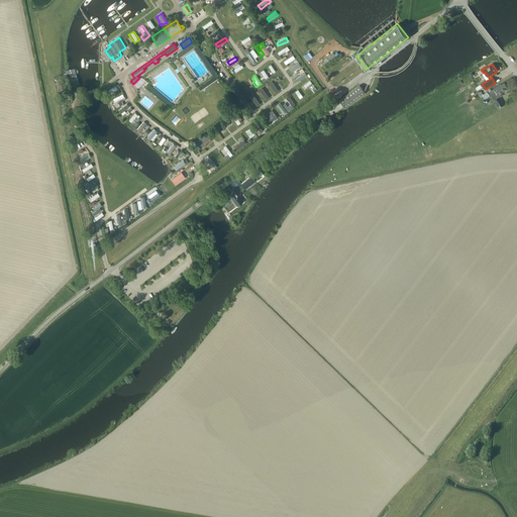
[(199,87),(202,91),(218,80),(216,77),(199,87)]
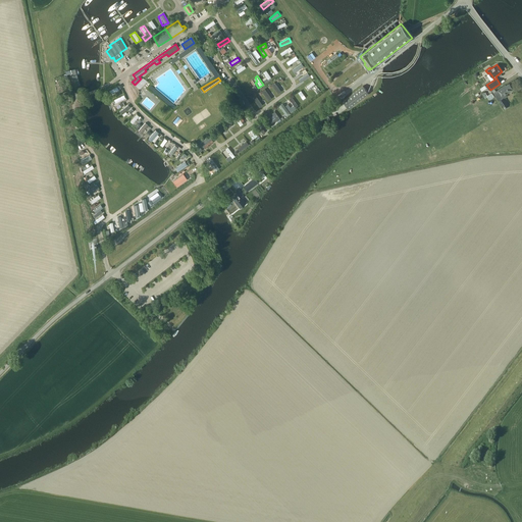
[(507,96),(506,95),(510,92),(510,91),(512,90),(511,89),(512,88),(510,84),(507,86),(506,85),(493,93),(499,101),(500,101),(505,109),(509,106),(504,98),(507,96)]
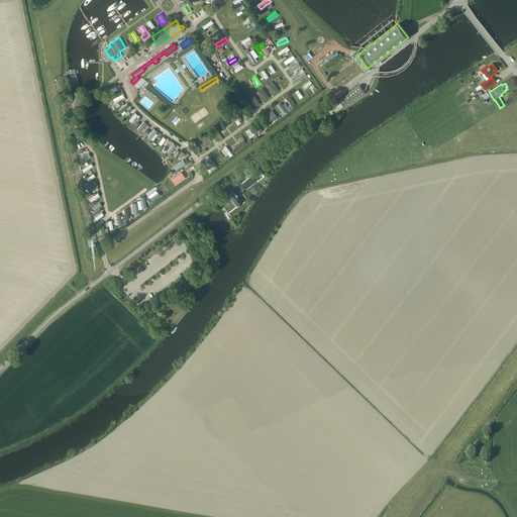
[(290,96),(281,102),(288,111),(296,105),(290,96)]
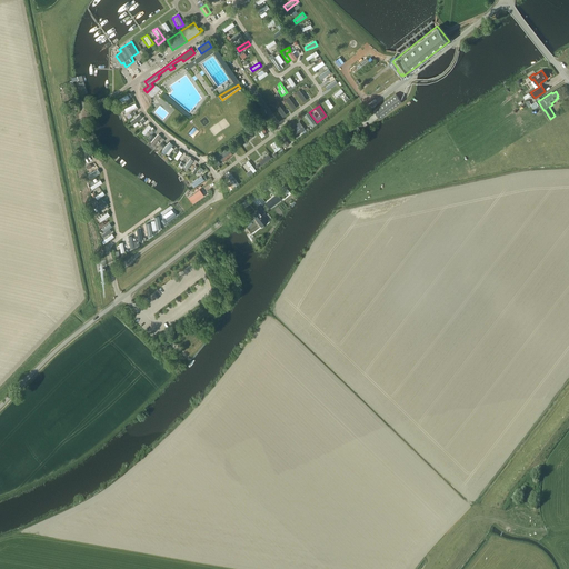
[(135,127),(139,123),(137,120),(142,117),(140,115),(130,120),(135,127)]
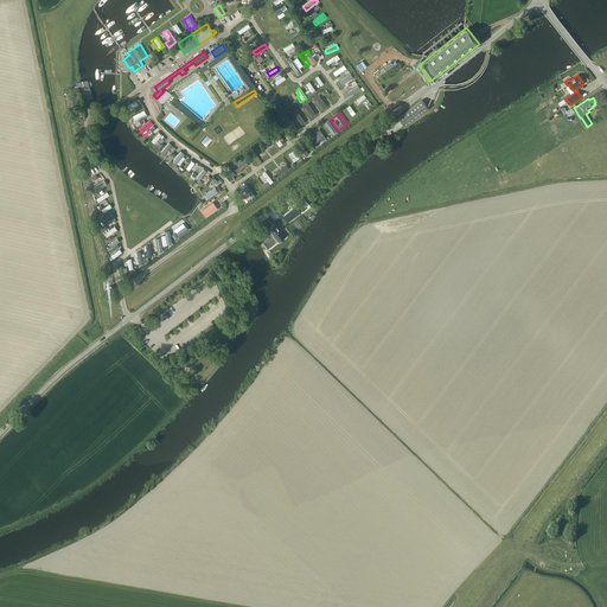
[(320,128),(317,131),(320,136),(313,142),(315,146),(326,139),(320,128)]
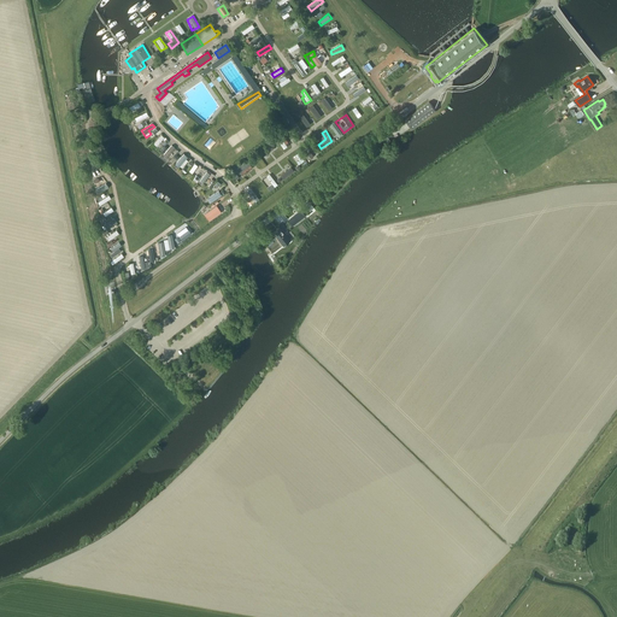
[(163,134),(154,142),(157,146),(165,137),(163,134)]
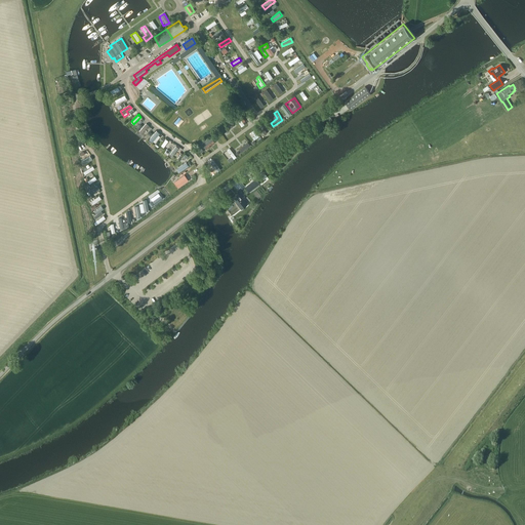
[(241,126),(247,124),(242,114),(236,117),(241,126)]
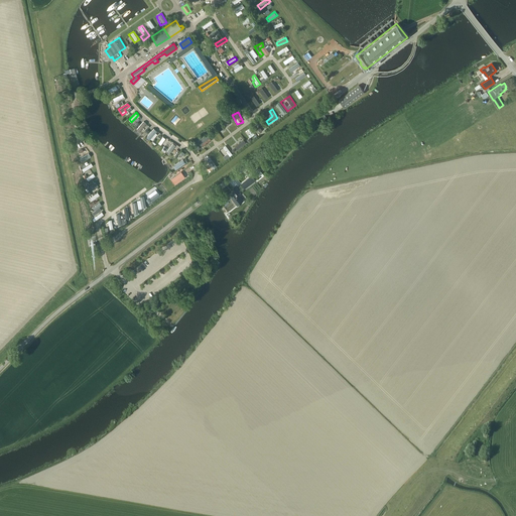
[(176,125),(181,119),(177,116),(172,121),(176,125)]
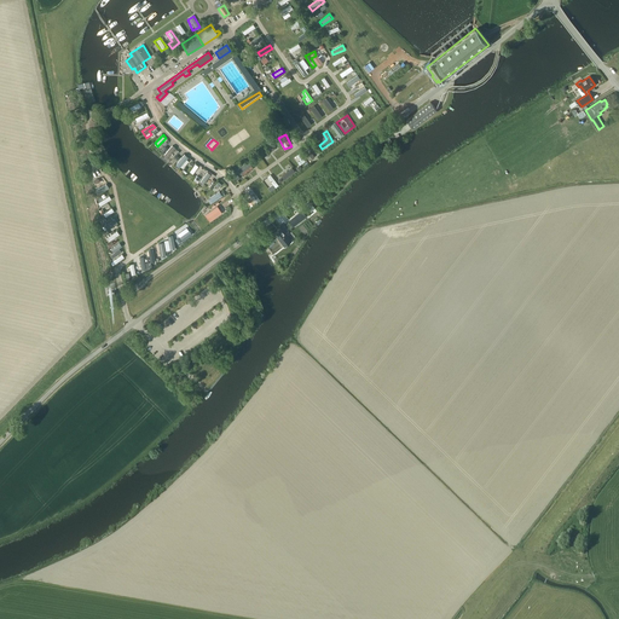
[(167,157),(177,149),(173,145),(163,154),(167,157)]
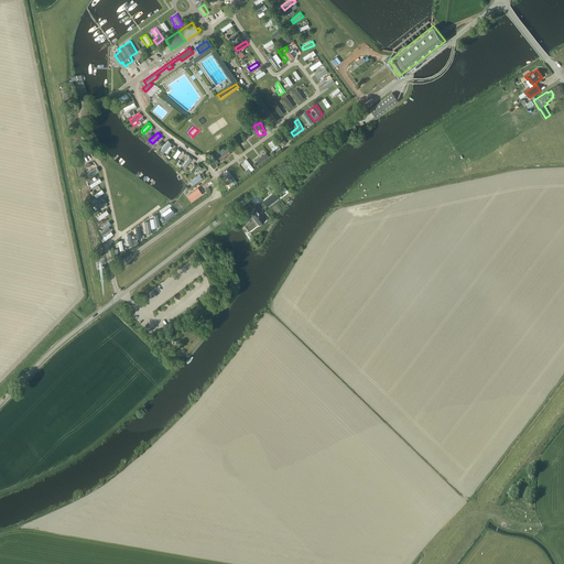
[(273,139),(270,141),(275,150),(279,147),(273,139)]
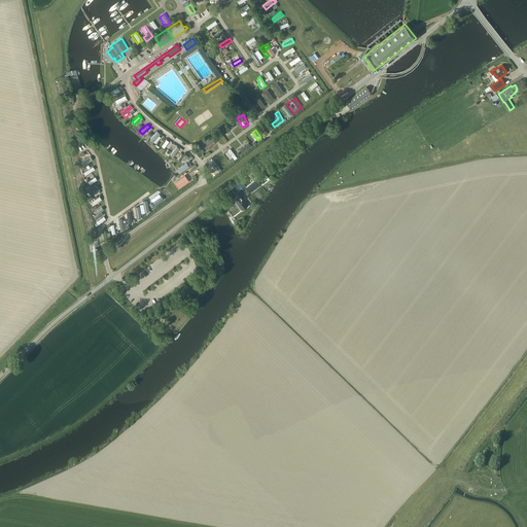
[(159,135),(161,133),(157,131),(150,139),(155,143),(162,137),(159,135)]
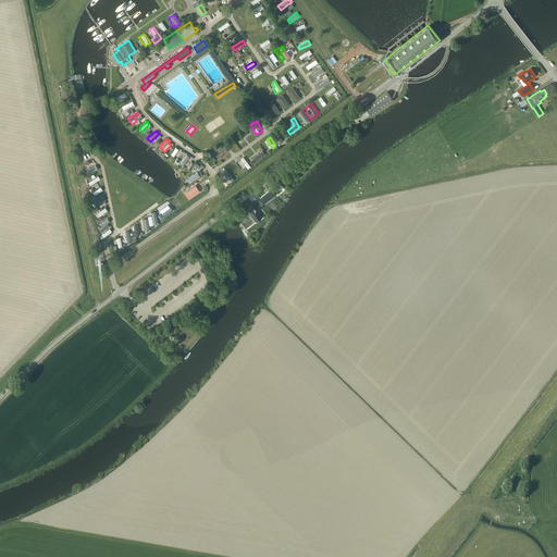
[(217,156),(226,148),(224,145),(213,152),(217,156)]
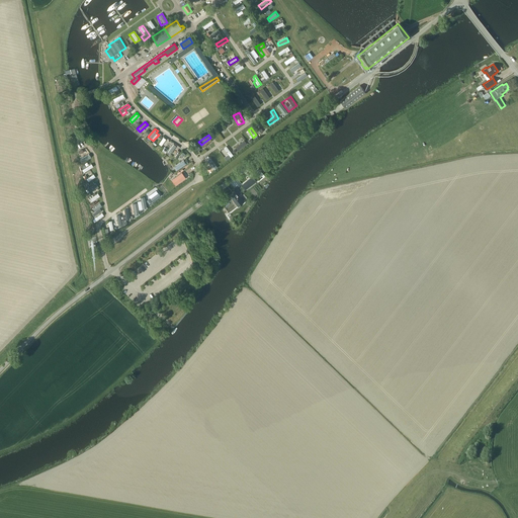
[(173,142),(169,153),(172,154),(177,144),(173,142)]
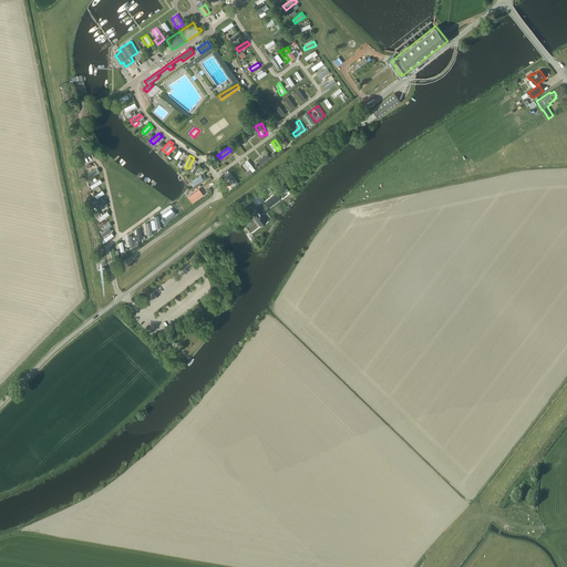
[(193,185),(204,181),(203,175),(191,181),(193,185)]
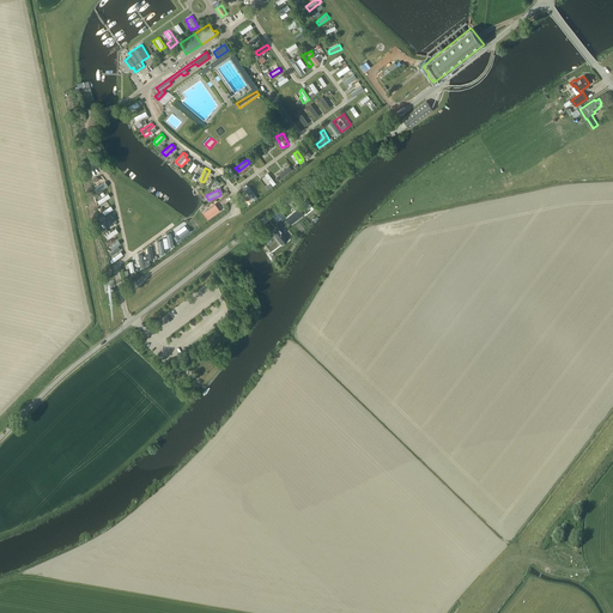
[(291,216),(296,220),(303,214),(299,210),(291,216)]
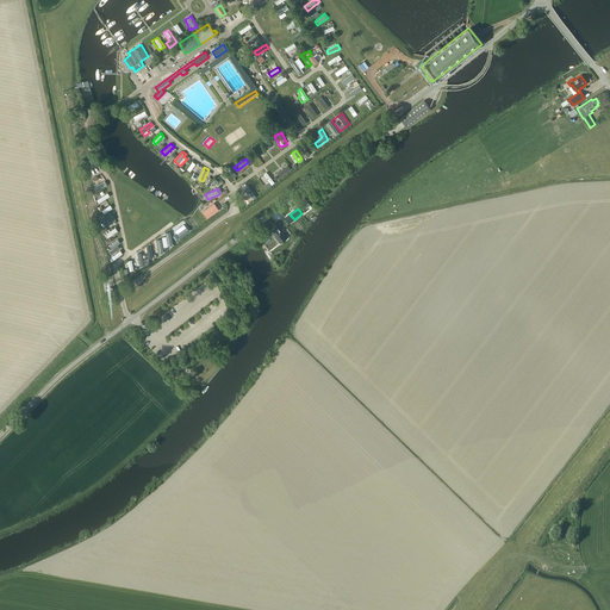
[(280,243),(287,238),(282,231),(285,230),(280,223),(271,230),(280,243)]
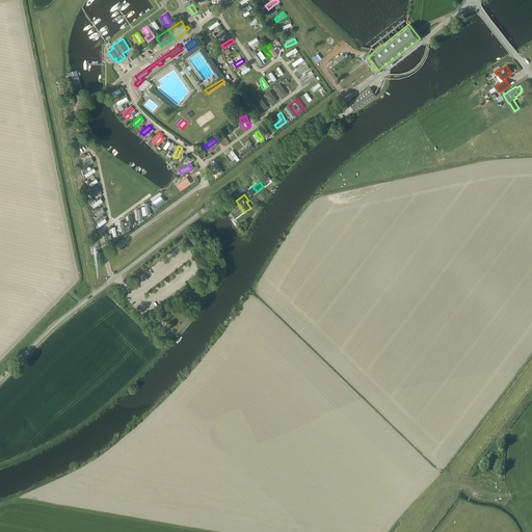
[(95,207),(103,202),(101,197),(96,202),(92,197),(89,200),(95,207)]
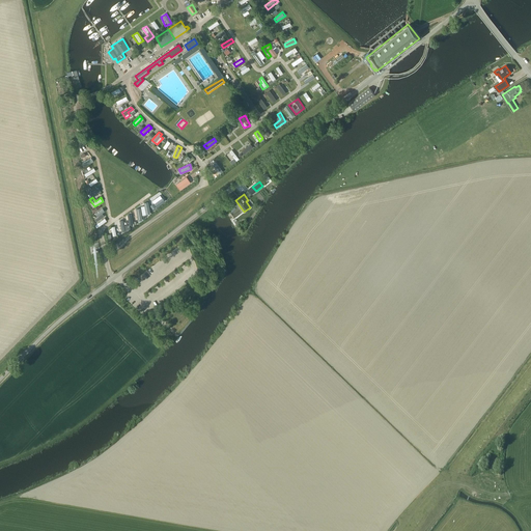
[(164,202),(162,198),(159,200),(157,197),(150,202),(155,208),(164,202)]
